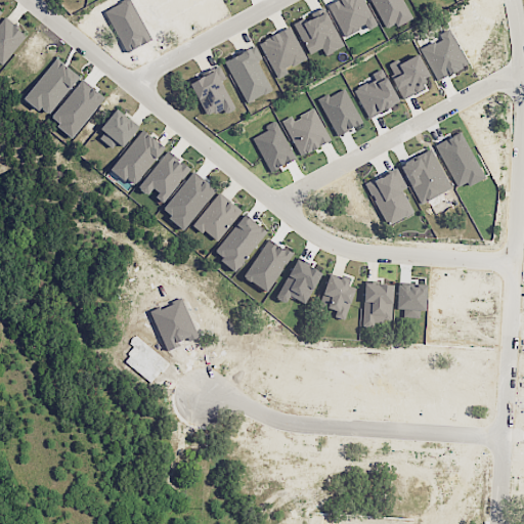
[(343,37),(364,27),(366,30),(376,26),(362,0),(333,0),(325,4),(343,37)]
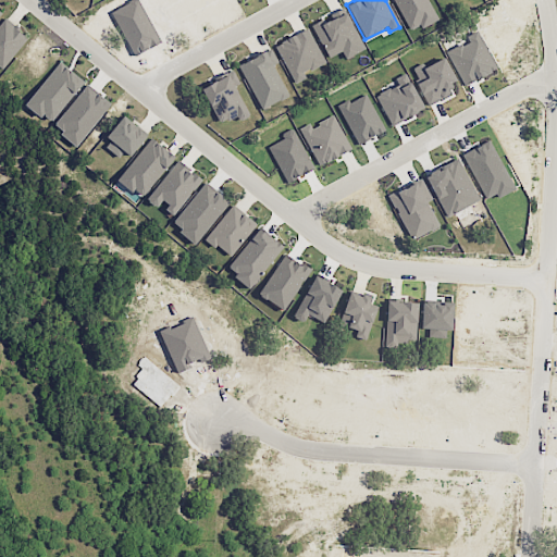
[(436,19),(426,0),(393,0),(410,33),(436,19)]
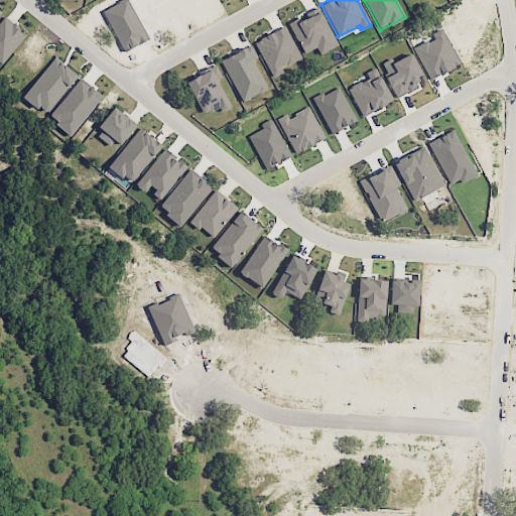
[(337,46),(321,11),(290,24),(302,53),(316,47),(319,53),(337,46)]
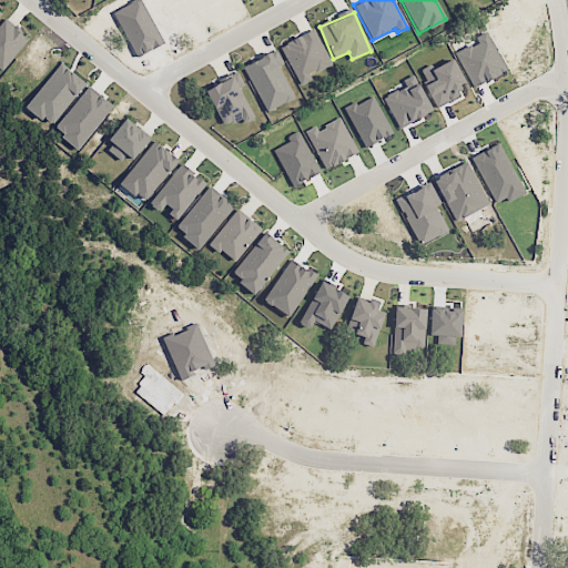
[(28,36),(2,18),(0,21),(0,67),(3,70),(28,36)]
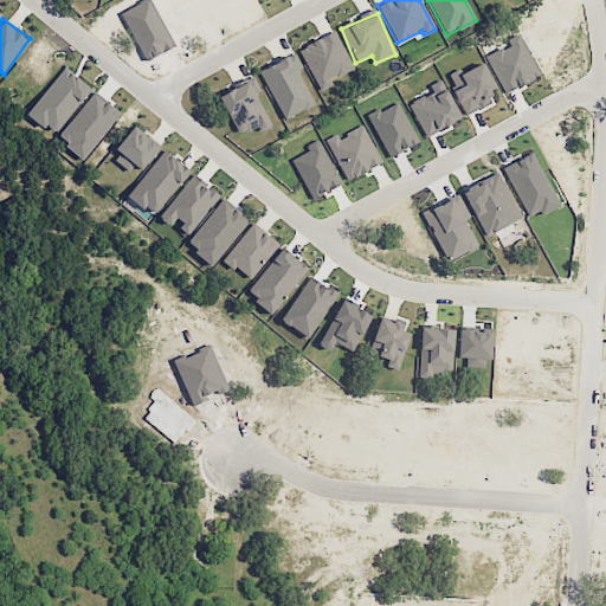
[(298,50),(320,90),(331,84),(329,79),(353,68),(334,31),(298,50)]
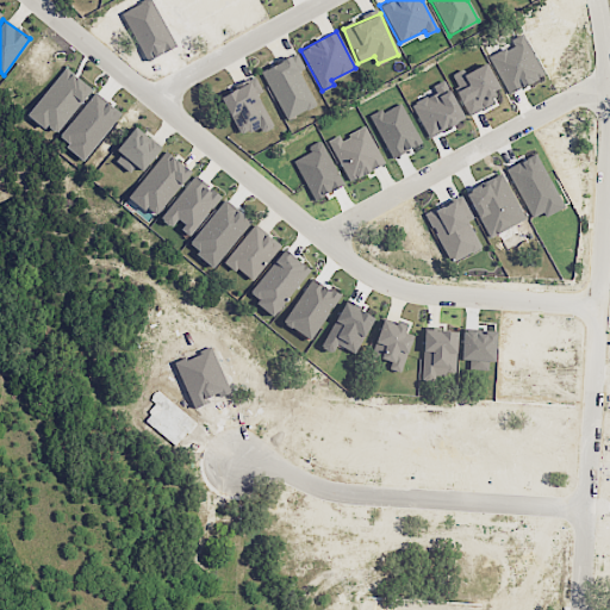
[(299,70),(304,68),(297,54),(261,70),(284,120),(316,106),(299,70)]
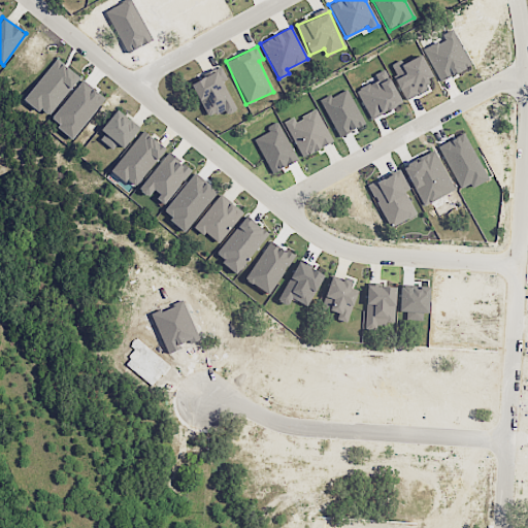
[(79,77),(57,59),(24,98),(46,117),(79,77)]
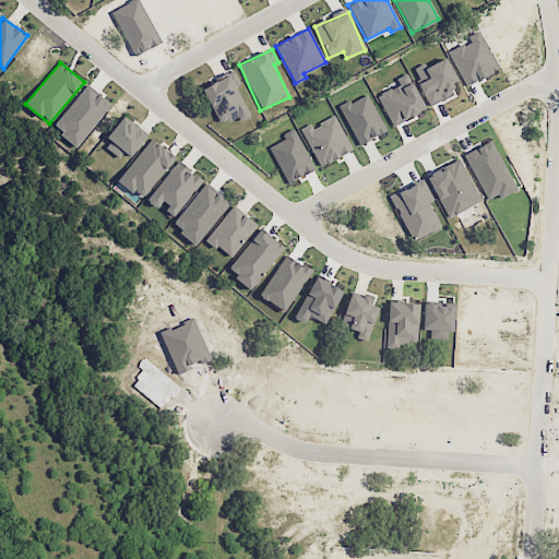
[(219,125),(236,116),(239,121),(250,116),(235,86),(239,84),(233,71),(200,88),(219,125)]
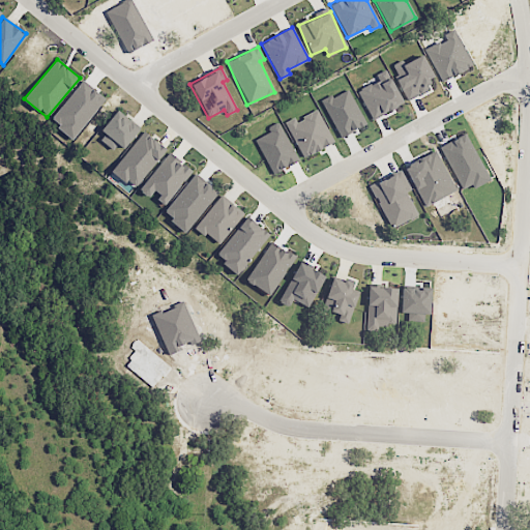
[(74,139),(104,97),(81,80),(50,122),(74,139)]
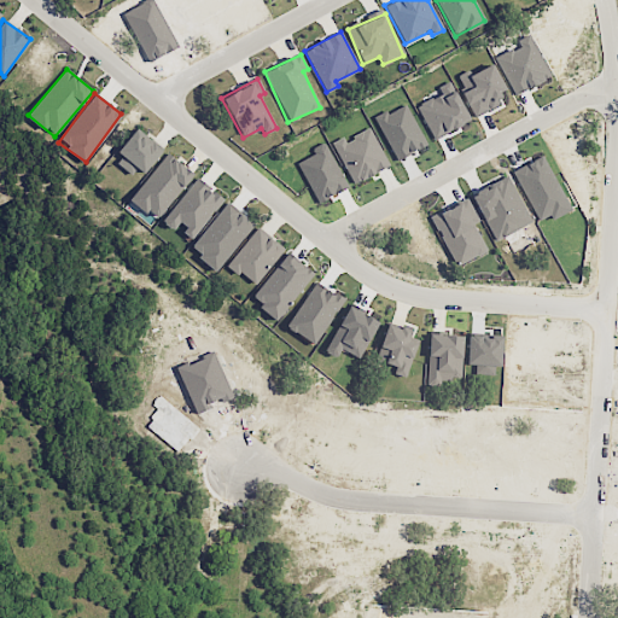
[(343,138),(333,141),(350,184),(388,168),(371,128),(344,140),(343,138)]
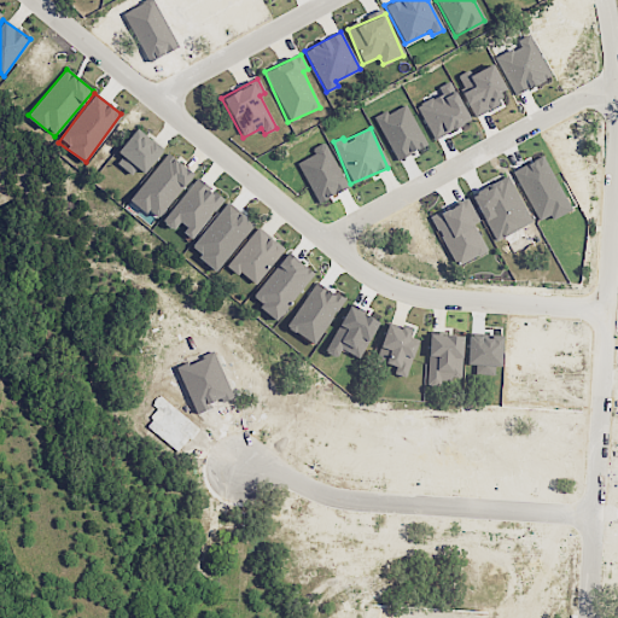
[(145,174),(163,149),(135,129),(114,162),(130,175),(135,168),(145,174)]
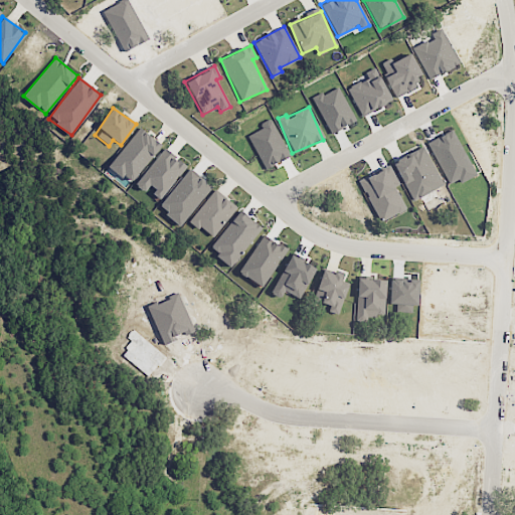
[(129,183),(161,145),(140,127),(108,165),(129,183)]
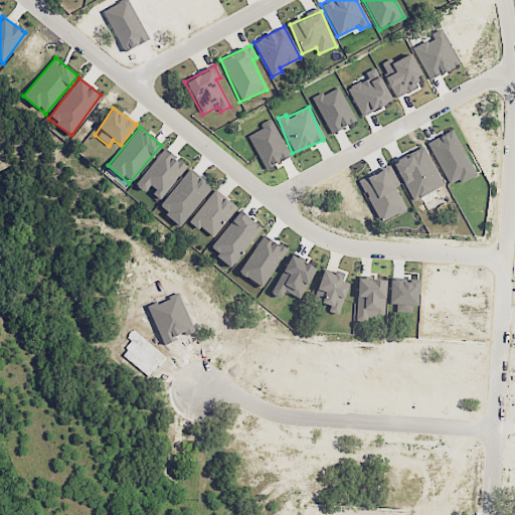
[(411,200),(442,185),(422,147),(392,162),(411,200)]
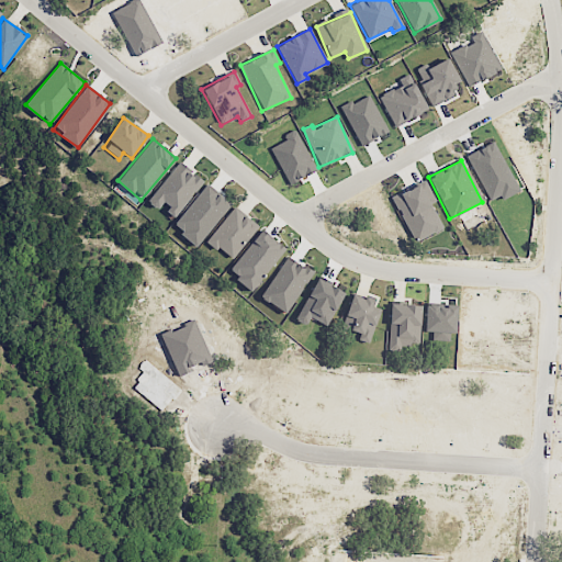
[(148,202),(157,209),(160,204),(175,216),(202,181),(180,163),(148,202)]
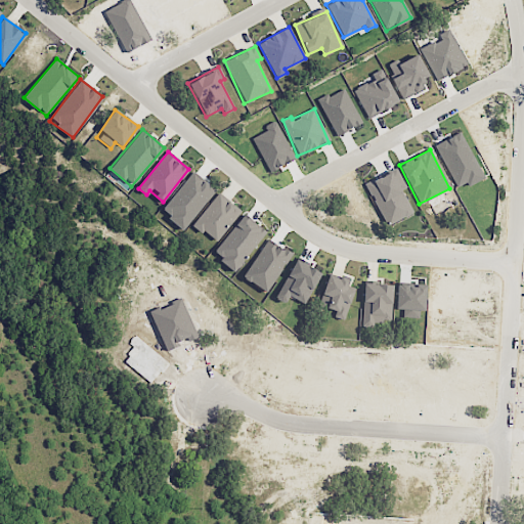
[(405,188),(396,169),(366,182),(385,225),(411,214),(402,190),(405,188)]
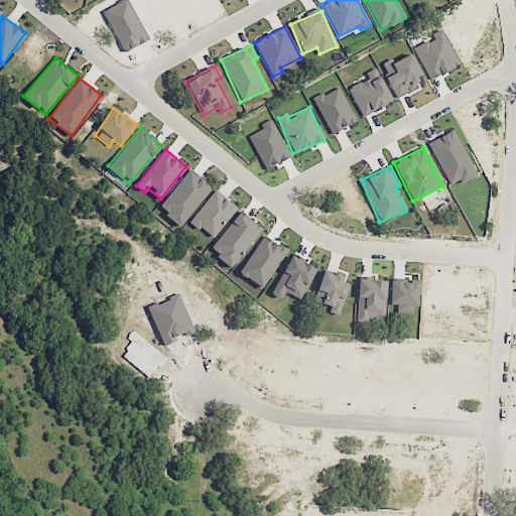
[(179,224),(211,187),(190,170),(159,207),(179,224)]
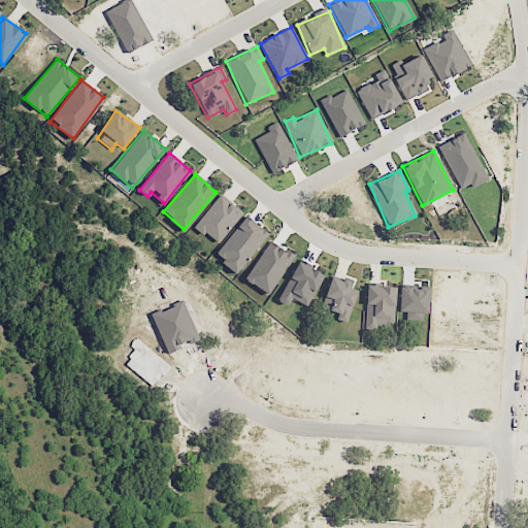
[(218,243),(242,211),(219,193),(194,226),(218,243)]
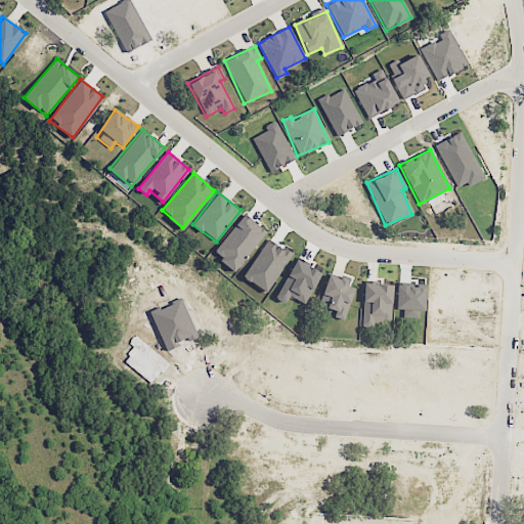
[(264,228),(239,214),(215,256),(238,270),(264,228)]
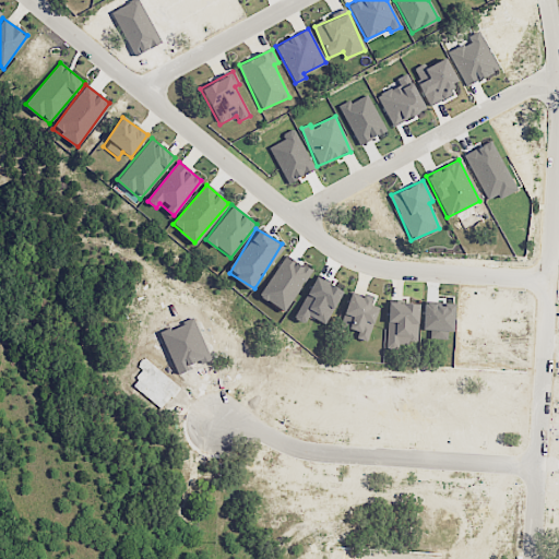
[(309,271),(288,257),(263,295),(284,309),(309,271)]
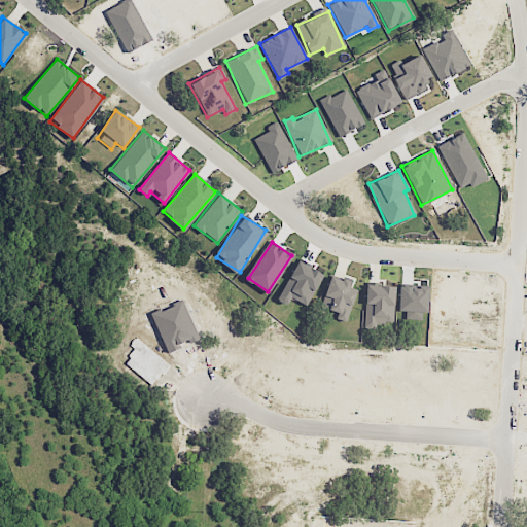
[(356,289),(349,287),(351,281),(330,275),(320,307),(337,313),(335,318),(346,322),(356,289)]
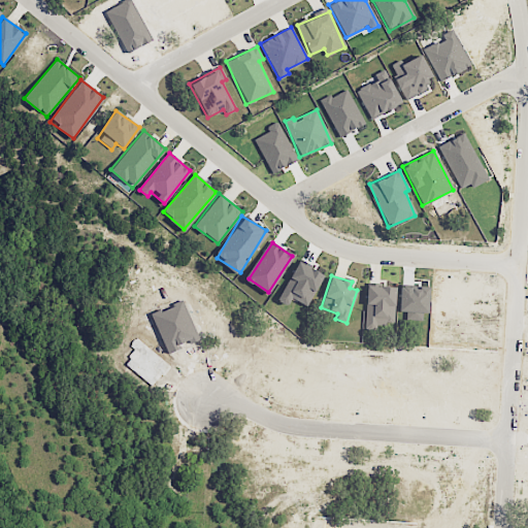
[(364,326),(393,327),(395,287),(366,286),(364,326)]
